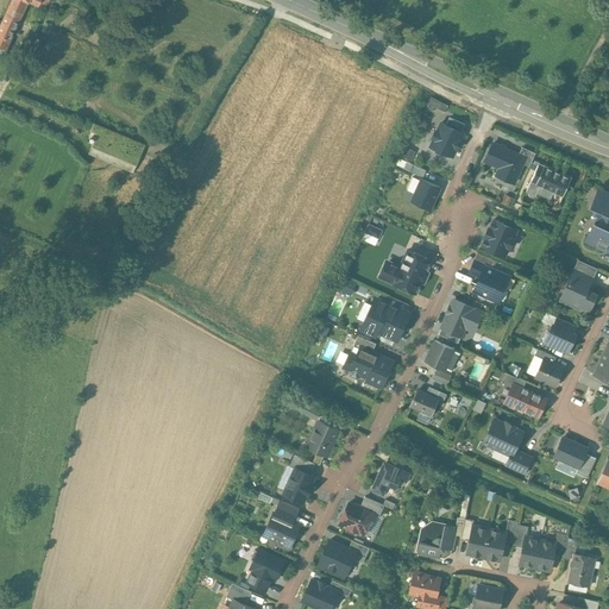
[(12,0),(0,26),(0,45),(7,49),(29,1),(45,8),(48,0),(12,0)]
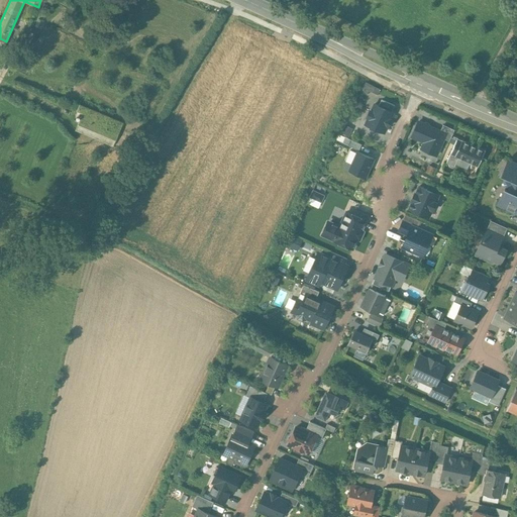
[(365,81),(362,91),(368,93),(369,90),(379,93),(381,87),(365,81)]
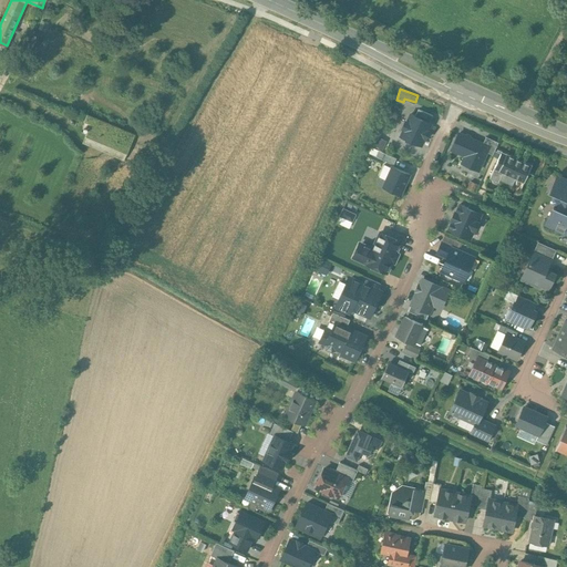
[(433,115),(419,109),(415,116),(430,123),(433,115)]
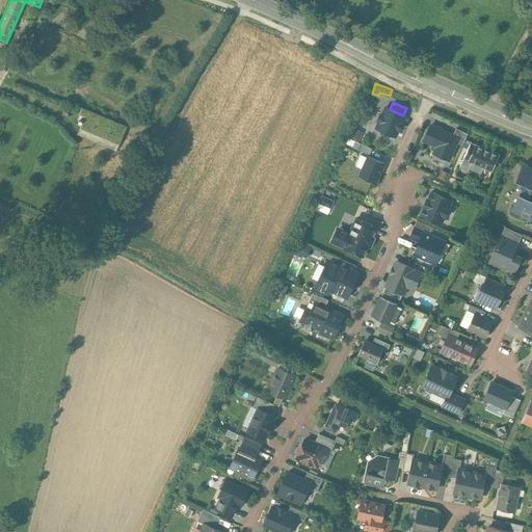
[(390,109),(386,107),(382,114),(381,113),(378,121),(379,121),(376,127),(380,129),(379,130),(380,132),(386,134),(388,133),(388,132),(396,136),(399,129),(400,129),(402,124),(401,123),(404,115),(403,115),(390,109)]
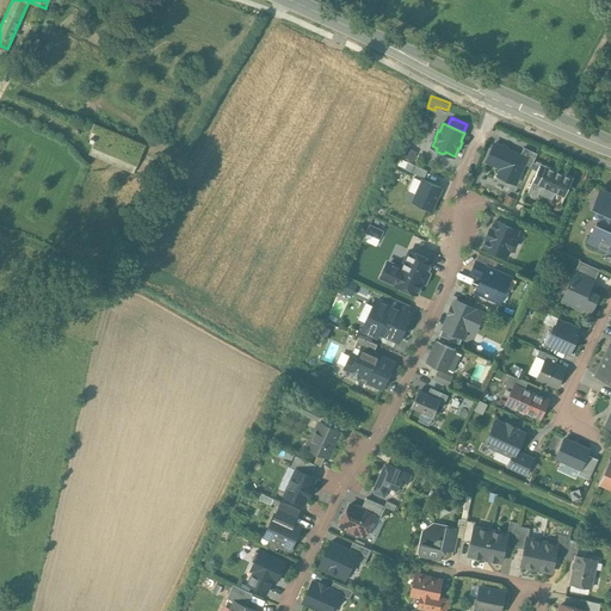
[(520,155),(495,143),(487,161),(504,168),(506,173),(504,178),(516,184),(525,164),(518,161),(520,155)]
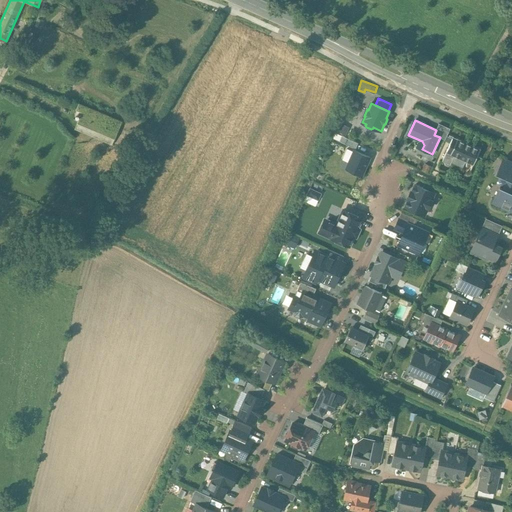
[(345,135),(349,126),(342,123),(338,132),(345,135)]
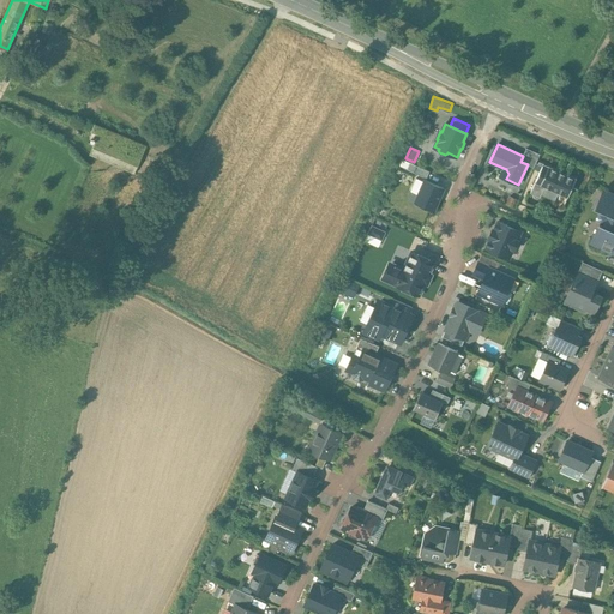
[(540,154),(527,148),(523,156),(521,162),(528,164),(534,168),(540,154)]
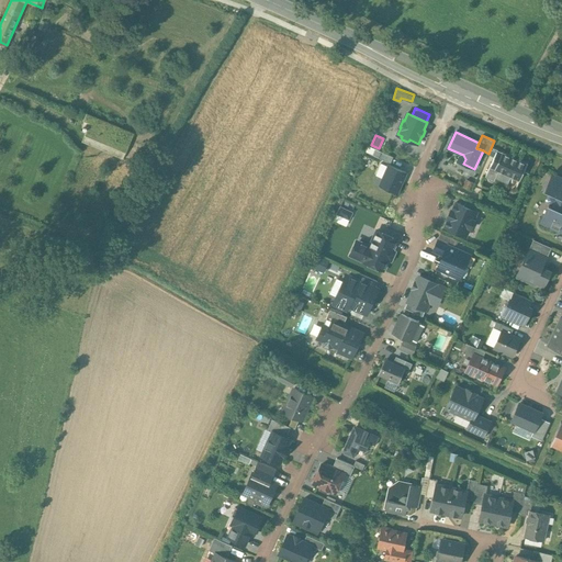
[(497,150),(486,177),(495,181),(499,171),(520,181),(528,165),(497,150)]
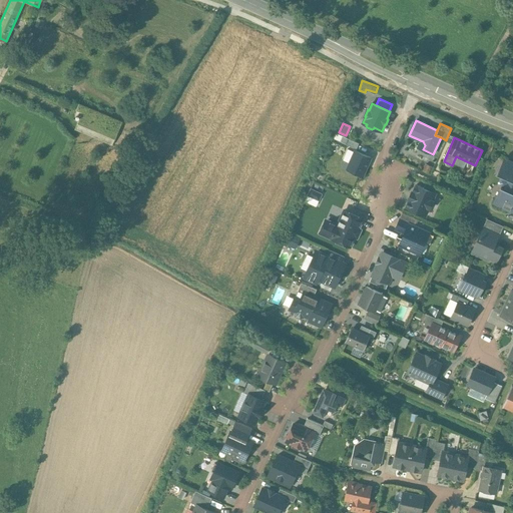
[(359,143),(348,138),(346,143),(357,148),(359,143)]
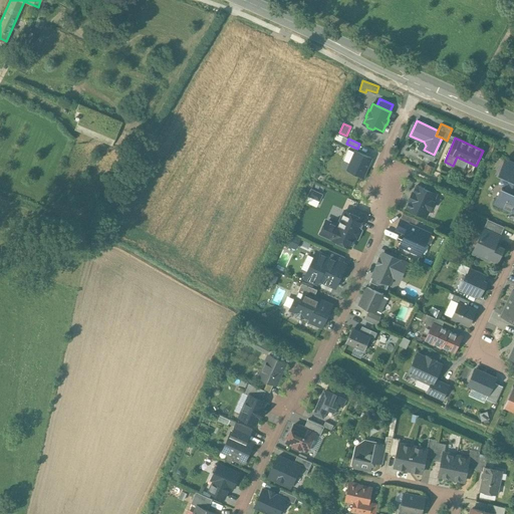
[(371,158),(355,151),(347,170),(363,177),(371,158)]
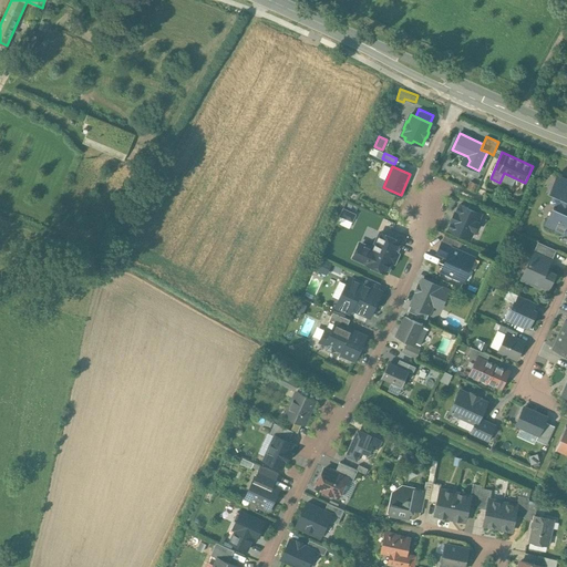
[(563,197),(566,198),(566,179),(558,176),(550,192),(563,197)]
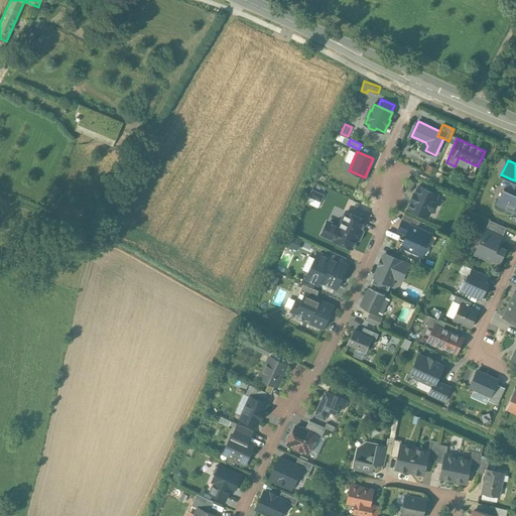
[(515,194),(515,180),(512,179),(508,190),(504,188),(497,204),(506,208),(505,209),(512,212),(513,211),(515,212),(515,194),(515,195),(515,194)]
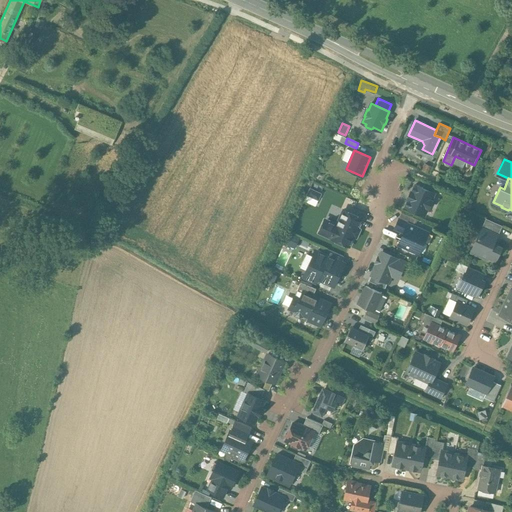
[(436,186),(426,181),(423,188),(434,192),(436,186)]
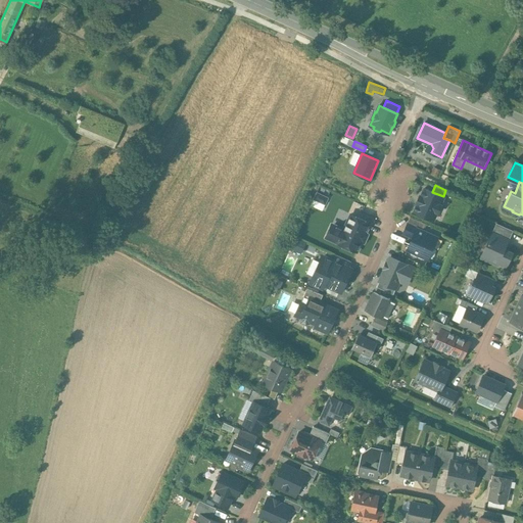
[(432,192),(424,188),(421,196),(420,195),(417,203),(418,203),(414,210),(420,214),(428,218),(428,217),(434,220),(437,212),(438,212),(441,205),(440,204),(444,197),(443,196),(432,192)]
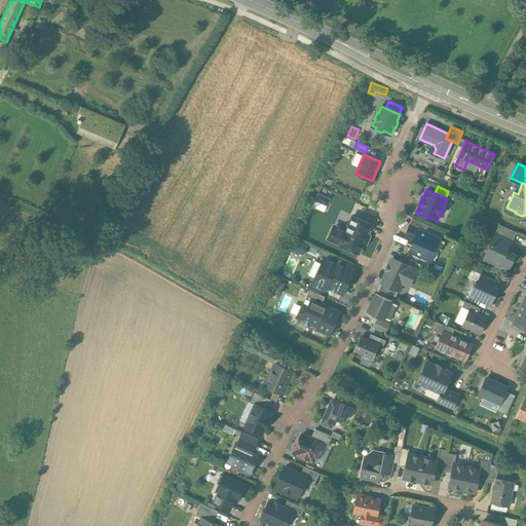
[(331,198),(318,194),(315,201),(328,207),(331,198)]
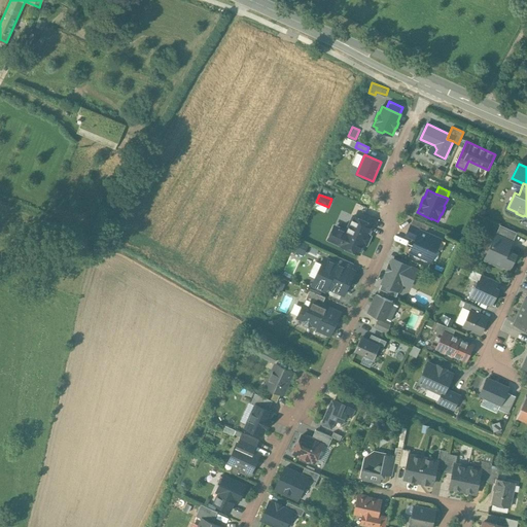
[(336,224),(328,241),(361,256),(365,246),(370,248),(375,237),(371,235),(376,223),(356,214),(348,231),(336,224)]
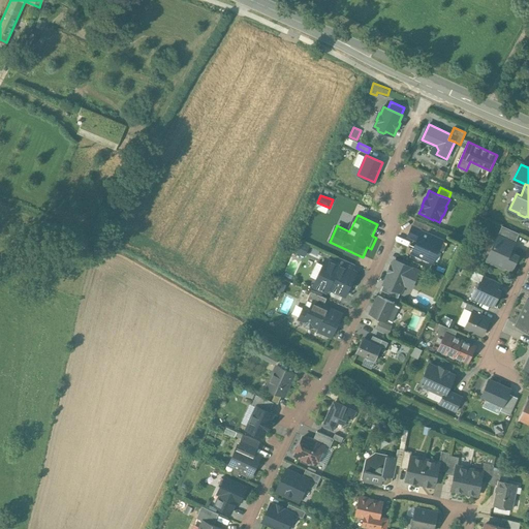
[(446,240),(413,225),(408,238),(417,241),(412,254),(436,263),(446,240)]
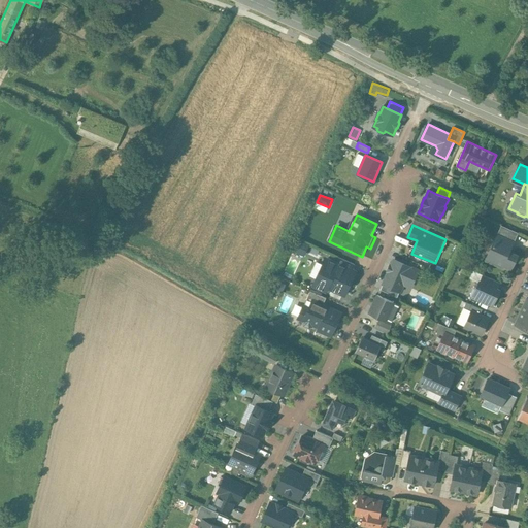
[(518,233),(501,225),(496,236),(497,235),(513,242),(513,243),(514,243),(518,233)]
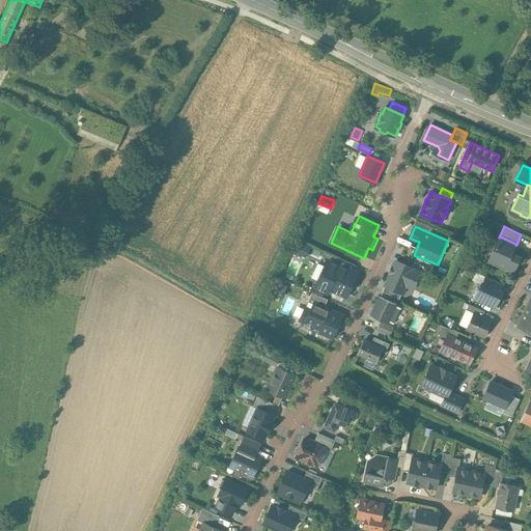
[(515,244),(500,236),(499,238),(496,246),(490,257),(499,261),(497,264),(506,269),(506,267),(514,270),(520,256),(511,253),(515,245),(515,244)]
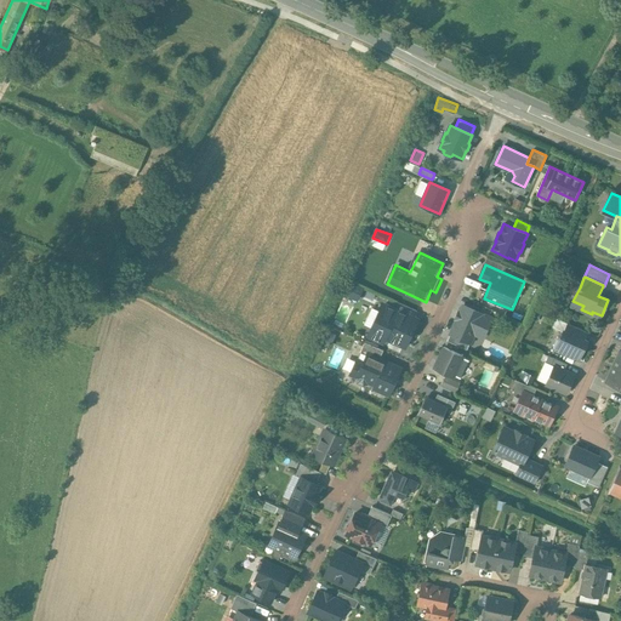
[(366,289),(351,281),(345,296),(359,303),(366,289)]
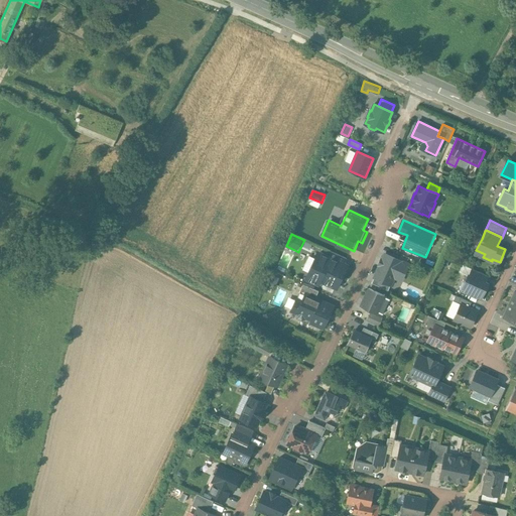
[(331,251),(328,257),(346,265),(349,259),(331,251)]
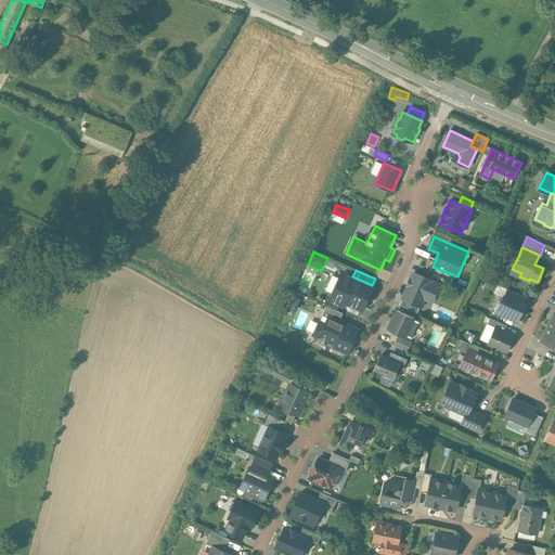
[(352,276),(343,272),(328,302),(345,309),(346,306),(364,313),(376,287),(372,285),(352,276)]
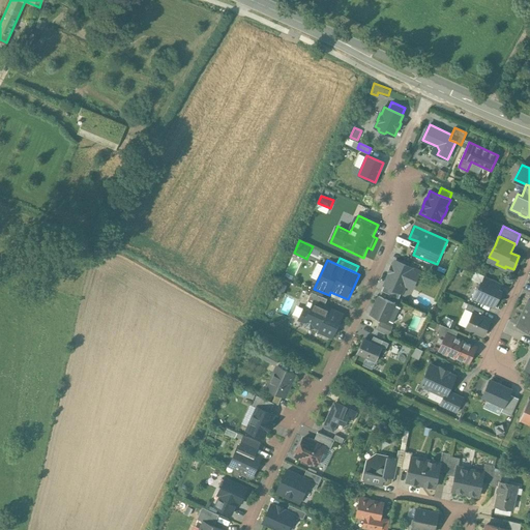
[(419,271),(395,260),(392,266),(391,265),(389,272),(384,285),(402,292),(407,278),(414,282),(419,271)]
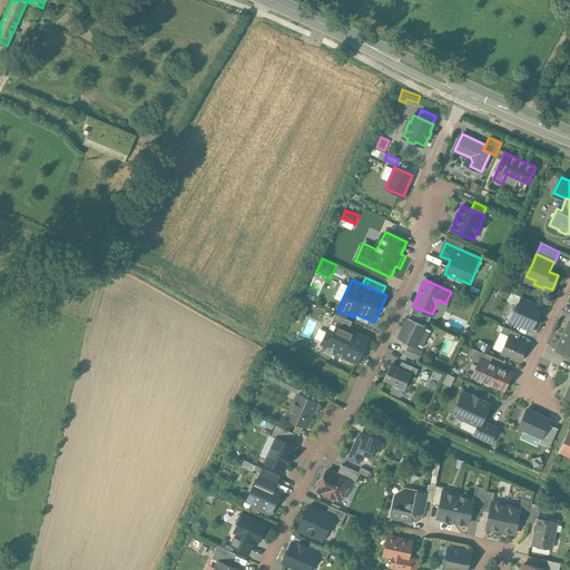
[(540,305),(521,296),(518,304),(537,312),(540,305)]
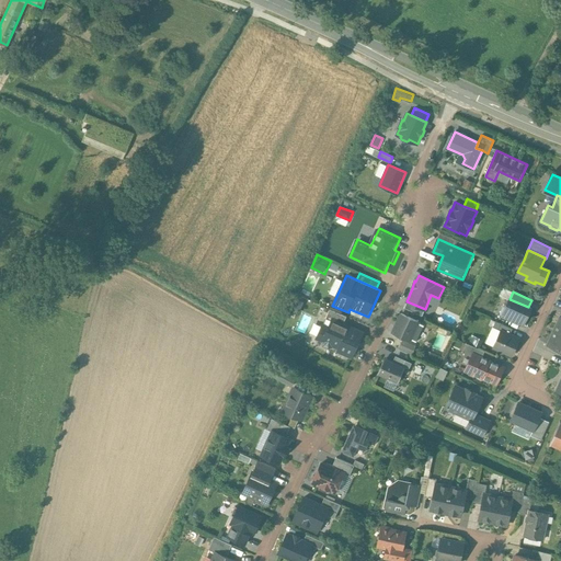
[(510,299),(510,298),(506,305),(503,306),(501,312),(502,316),(516,322),(517,320),(524,323),(530,308),(528,307),(510,299)]
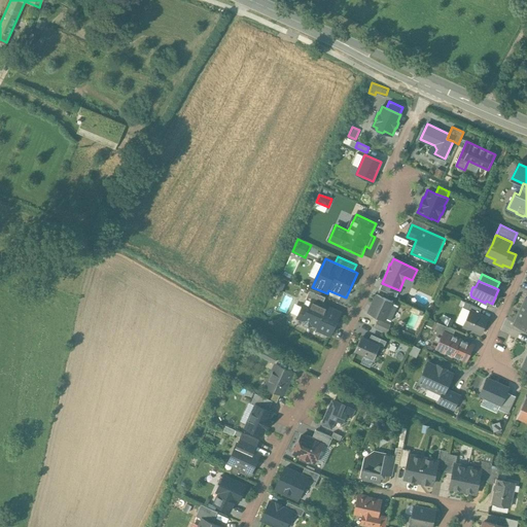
[(399,290),(382,283),(380,288),(396,296),(399,290)]
